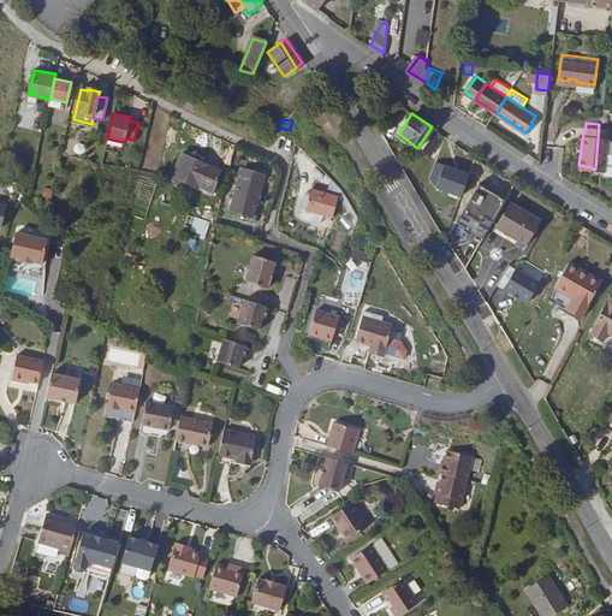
[(608,125),(599,124),(595,169),(604,170),(605,152),(608,125)]
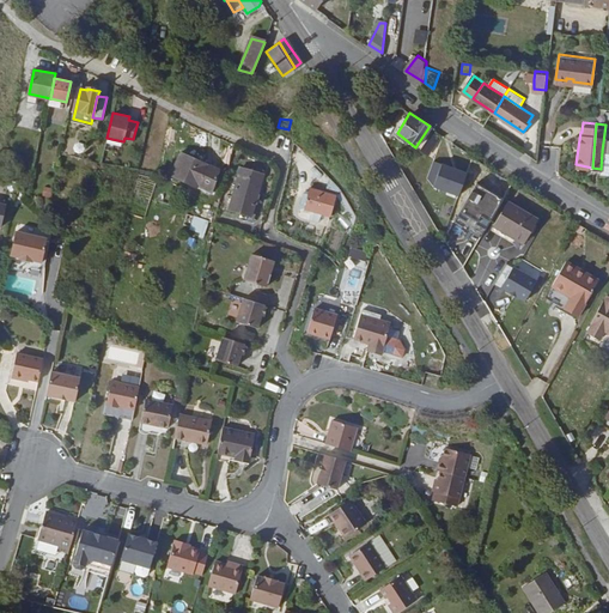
[(219,168),(181,151),(171,174),(212,193),(219,168)]
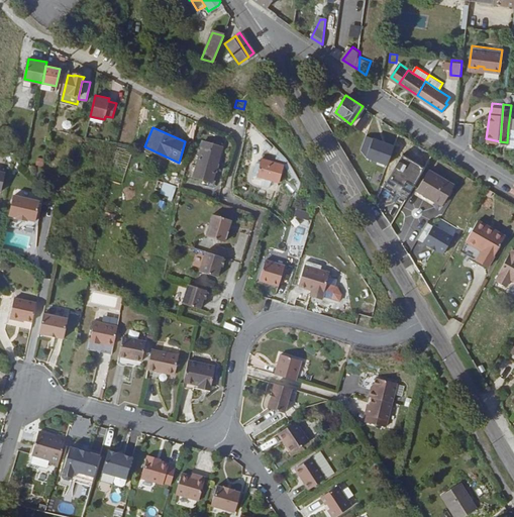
[(394,146),(366,135),(361,149),(366,158),(387,166),(394,146)]
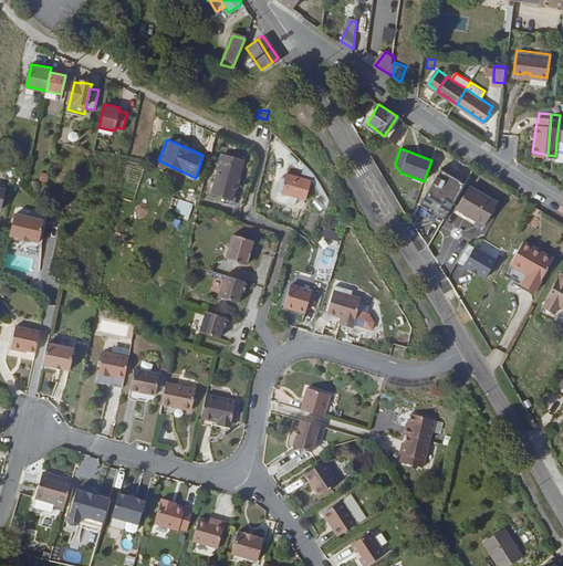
[(242,159),(221,154),(212,191),(233,197),(242,159)]
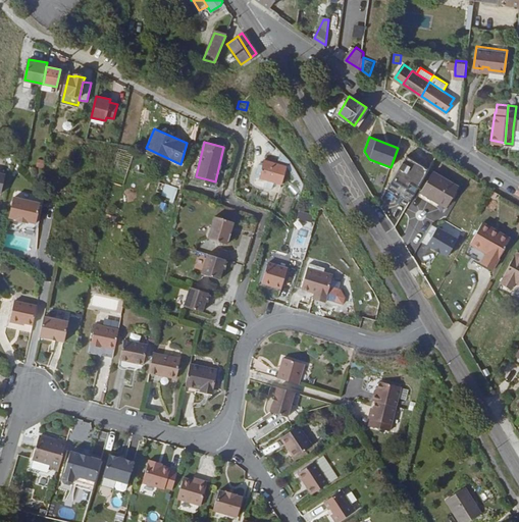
[(428,168),(406,156),(390,186),(411,198),(428,168)]
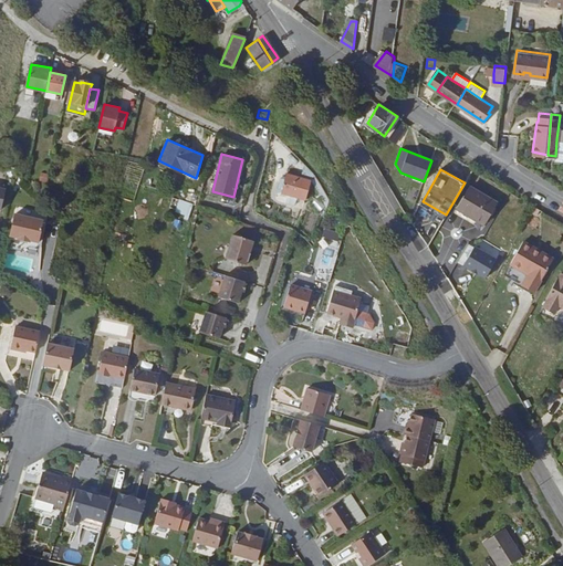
[(282,194),(306,201),(312,181),(288,174),(282,194)]
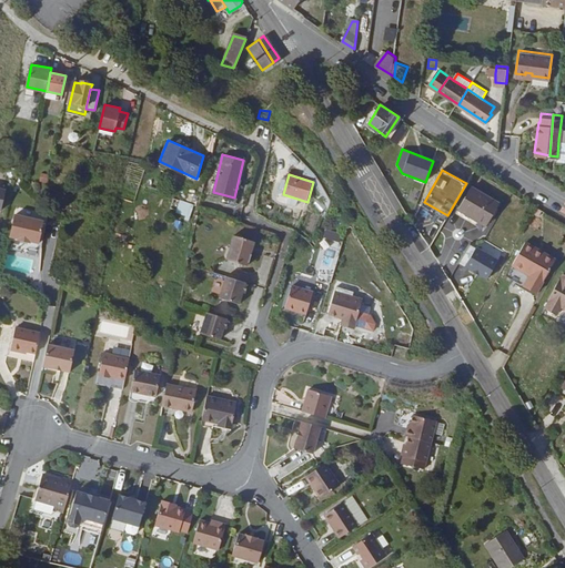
[(325,202),(330,200),(321,184),(318,186),(325,202)]
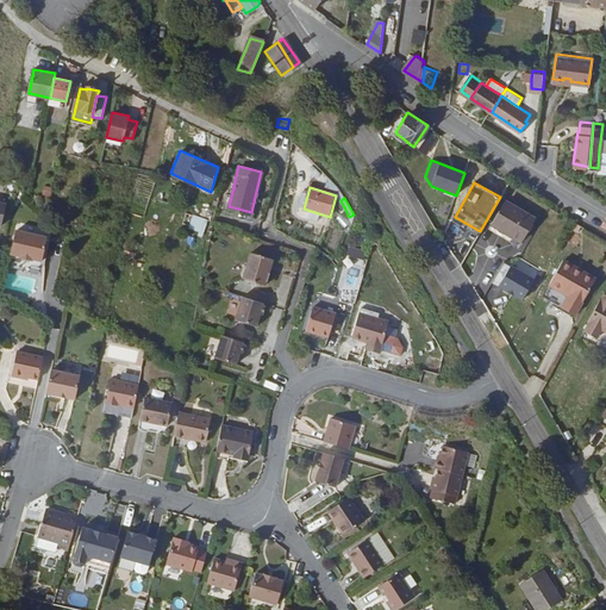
[(536,219),(506,201),(492,224),(522,243),(536,219)]
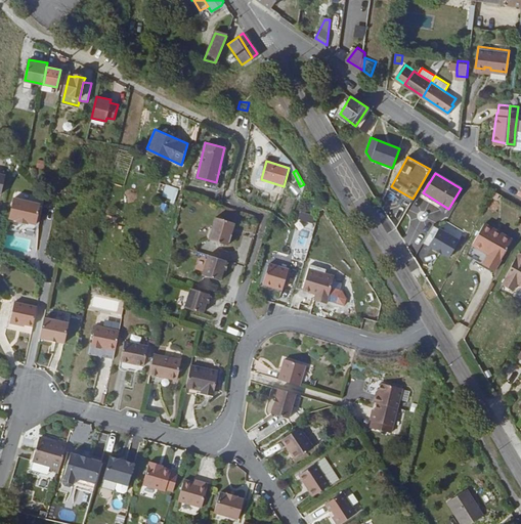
[(157,183),(154,193),(172,200),(176,189),(157,183)]
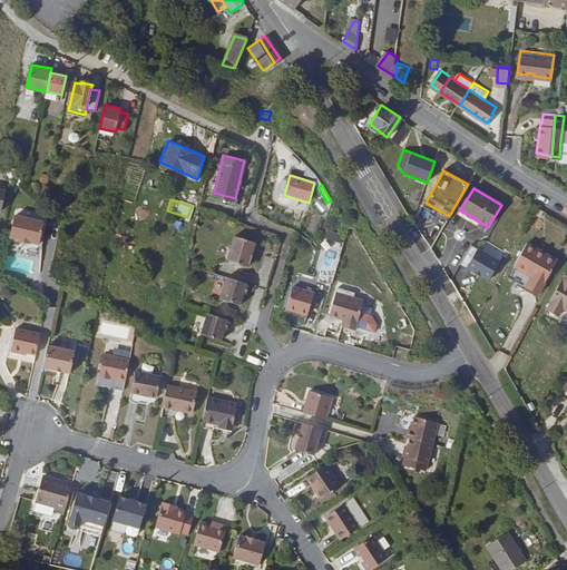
[(44,224),(13,216),(9,238),(17,241),(17,242),(28,245),(29,243),(38,245),(44,224)]
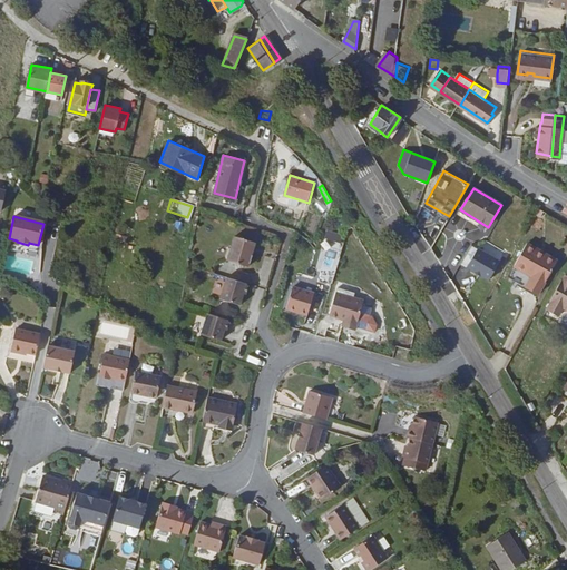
[(321,227),(318,235),(329,239),(332,231),(321,227)]
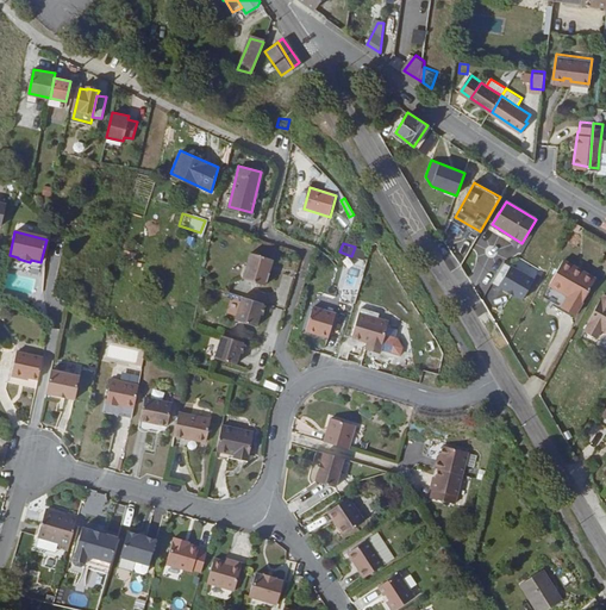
[(243,279),(266,287),(267,282),(268,282),(270,274),(269,273),(273,261),(261,257),(261,255),(254,253),(254,254),(251,254),(248,266),(244,267),(242,275),(243,279)]
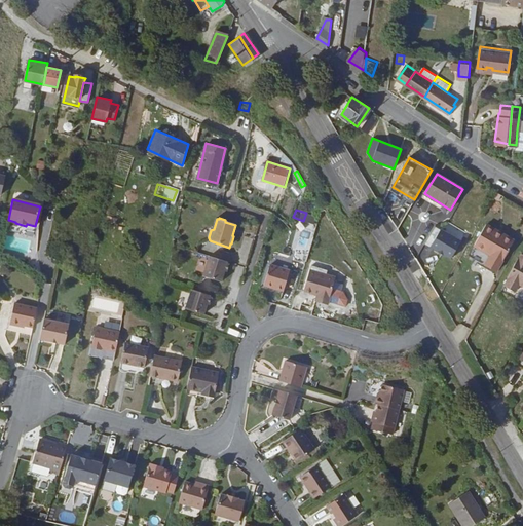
[(462,239),(436,224),(425,241),(433,246),(433,245),(453,257),(462,239)]
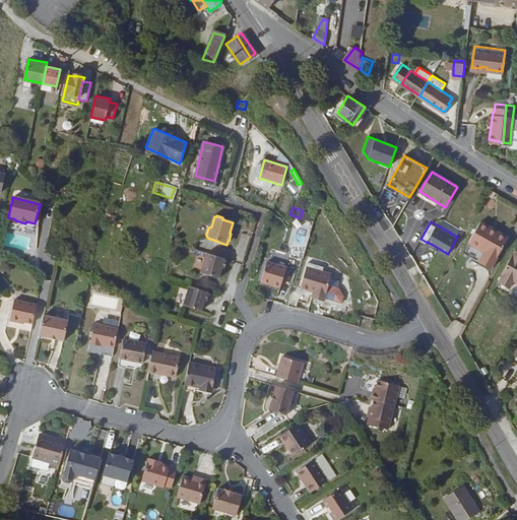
[(30,236),(33,225),(6,222),(5,233),(30,236)]
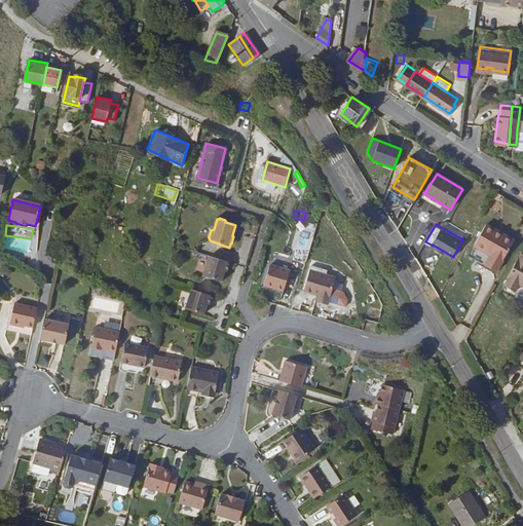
[(514,240),(486,225),(476,245),(491,255),(483,268),(494,275),(514,240)]
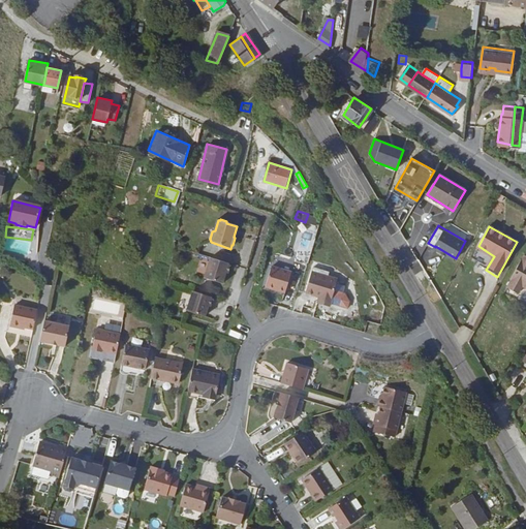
[(525,255),(523,260),(522,259),(511,279),(513,280),(508,287),(519,293),(523,286),(525,287),(525,255)]
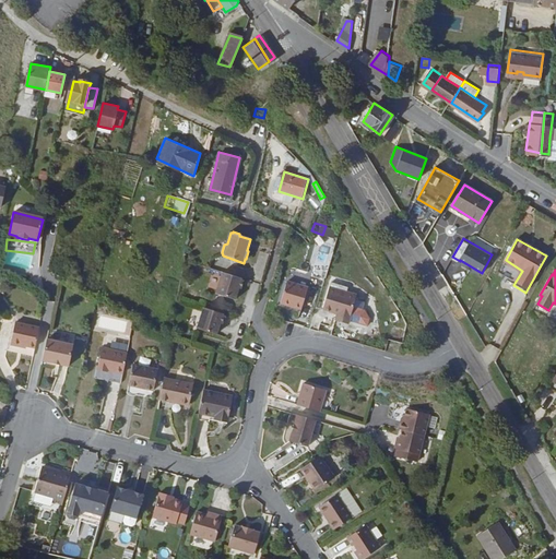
[(239,288),(241,282),(241,280),(223,273),(216,295),(235,300),(239,288)]
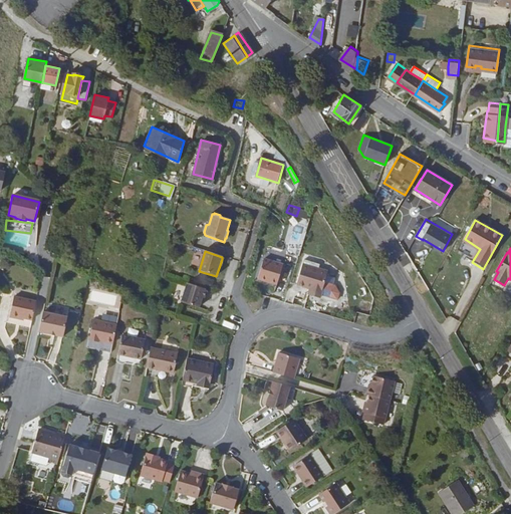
[(259,280),(278,285),(283,266),(264,260),(259,280)]
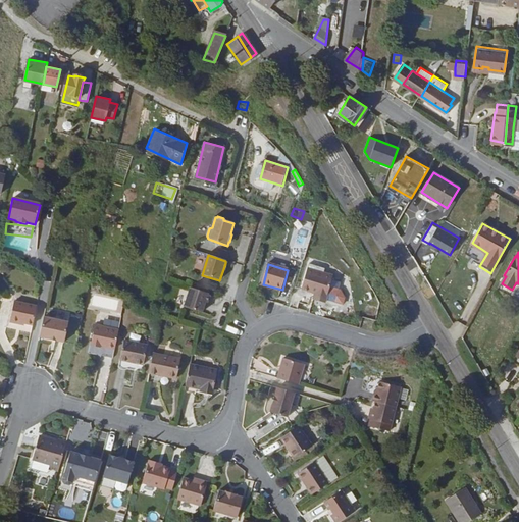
[(302,291),(315,295),(315,297),(327,301),(334,276),(324,273),(323,275),(308,271),(302,291)]
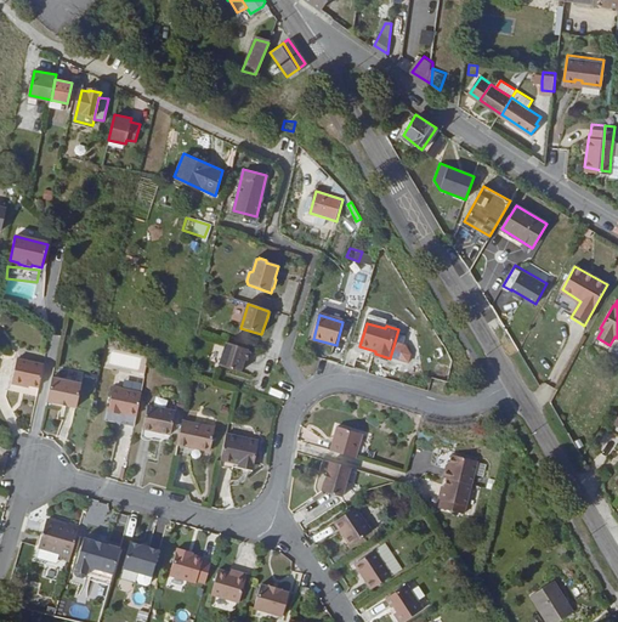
[(245,361),(248,352),(248,350),(225,343),(217,366),(241,373),(245,361)]
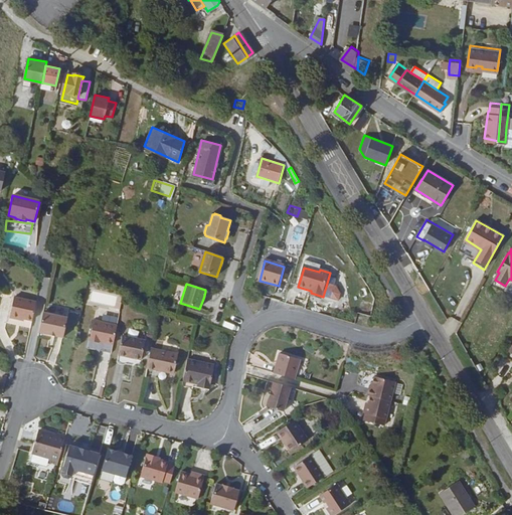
[(5,323),(29,329),(35,303),(13,298),(9,318),(6,317),(5,323)]
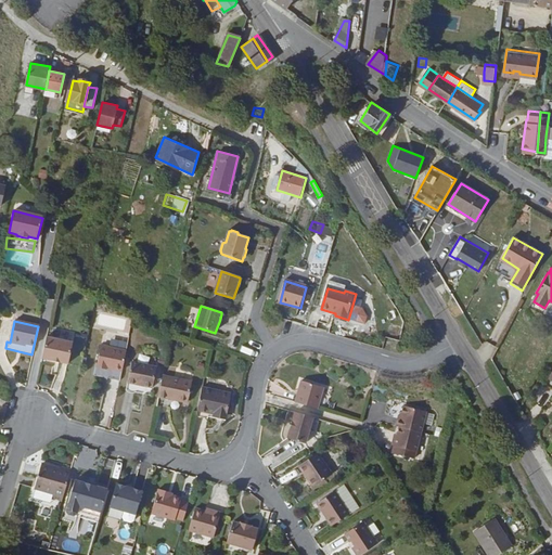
[(41,358),(55,361),(62,339),(47,336),(41,358)]
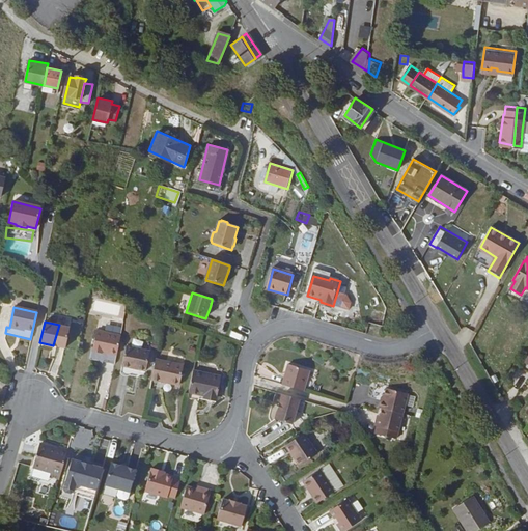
[(71,328),(59,325),(53,345),(65,347),(71,328)]
